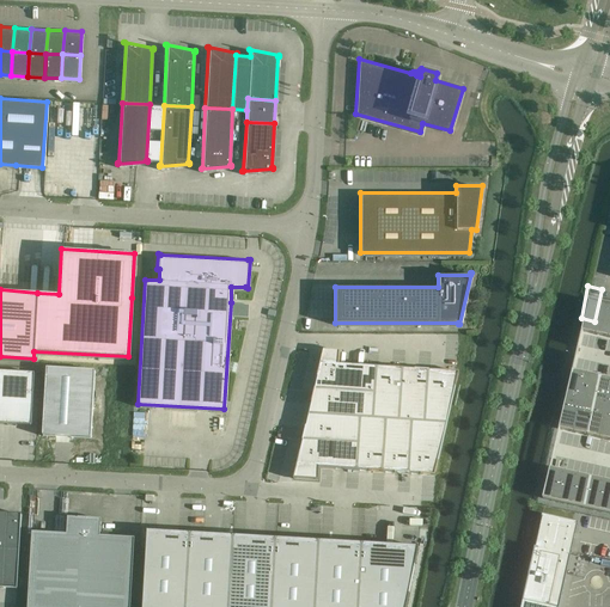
[(609,290),(602,289),(595,322),(608,324),(609,313),(609,290)]
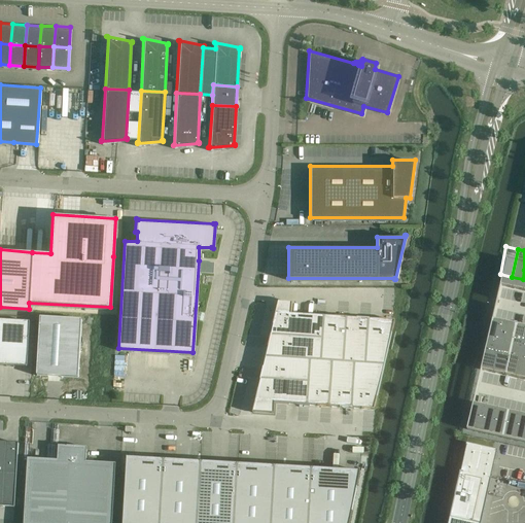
[(276,299),(269,333),(320,336),(321,313),(310,312),(310,313),(303,312),(288,311),(289,305),(289,300),(276,299)]
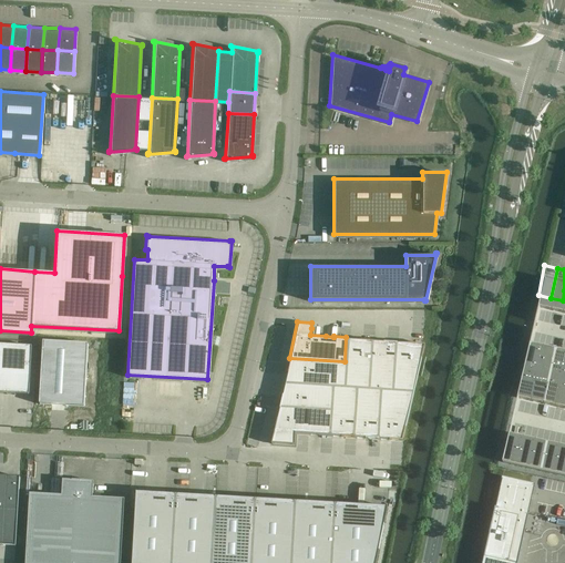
[(531,335),(525,364),(538,367),(544,338),(531,335)]
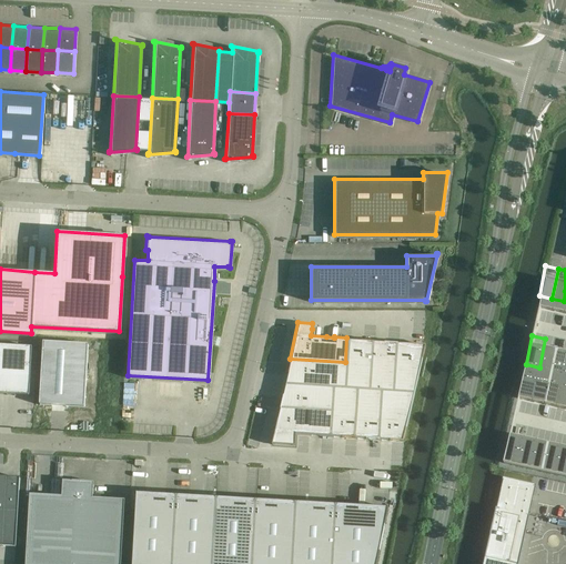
[(345,362),(344,385),(355,386),(367,386),(371,339),(364,339),(359,338),(356,338),(356,339),(349,339),(349,338),(346,338),(345,362)]
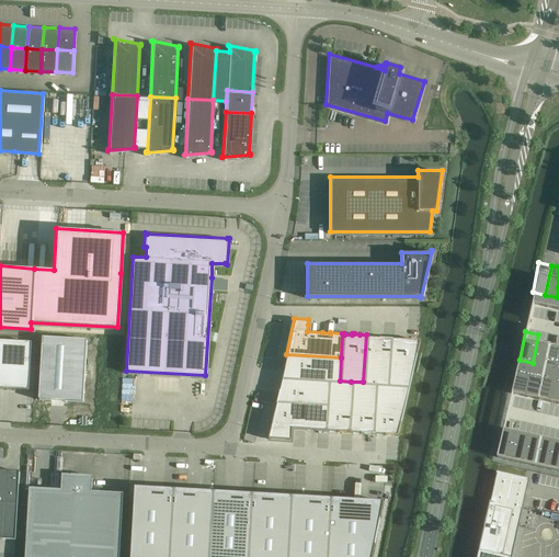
[(366,334),(363,382),(375,383),(387,384),(389,336),(384,336),(378,336),(376,336),(368,336),(368,334),(366,334)]
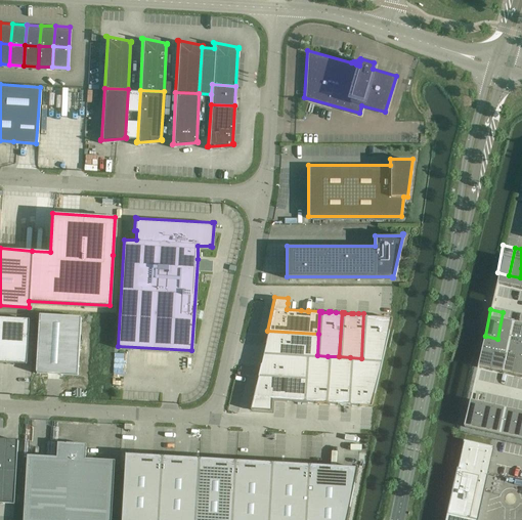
[(503,312),(497,339),(509,341),(514,314),(503,312)]
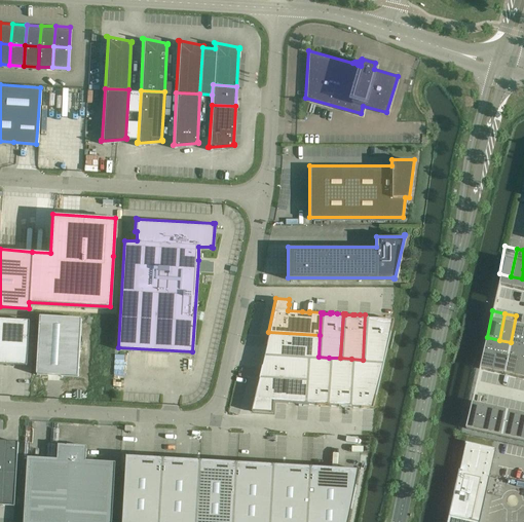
[(365,314),(363,360),(381,361),(390,318),(391,317),(384,315),(376,315),(374,315),(367,315),(367,314),(365,314)]
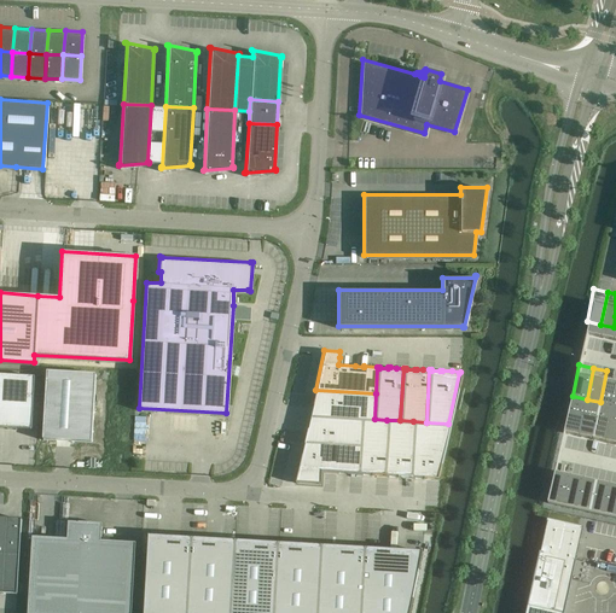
[(615,373),(606,371),(600,402),(614,406),(615,391),(615,373)]
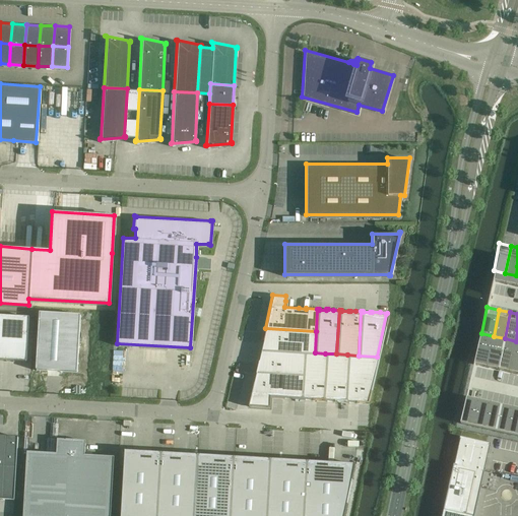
[(0,357),(25,359),(27,315),(0,313),(0,357)]
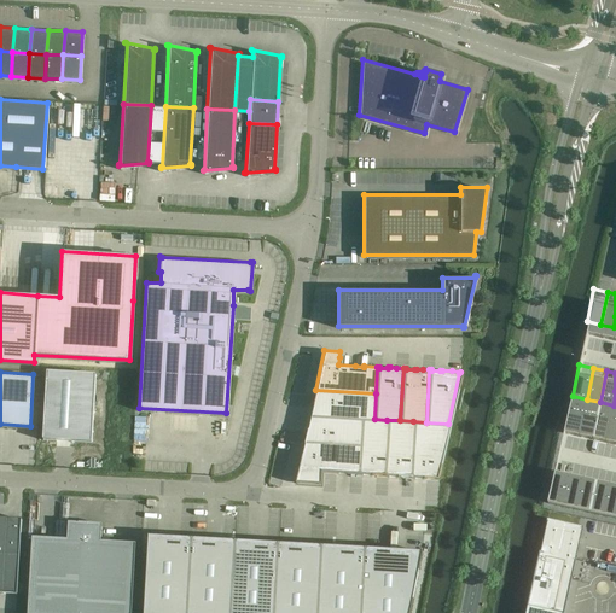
[(309,413),(309,415),(361,419),(375,419),(376,393),(315,390),(312,402),(312,404),(313,404),(311,413),(309,413)]
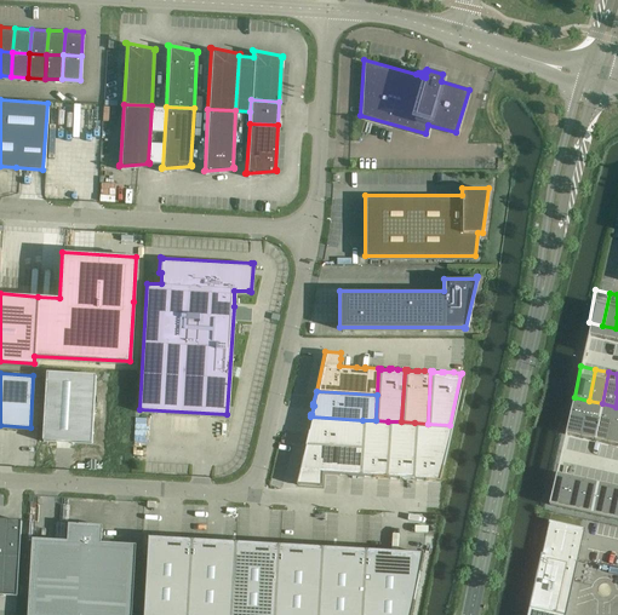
[(574,397),(568,430),(583,432),(589,401),(574,397)]
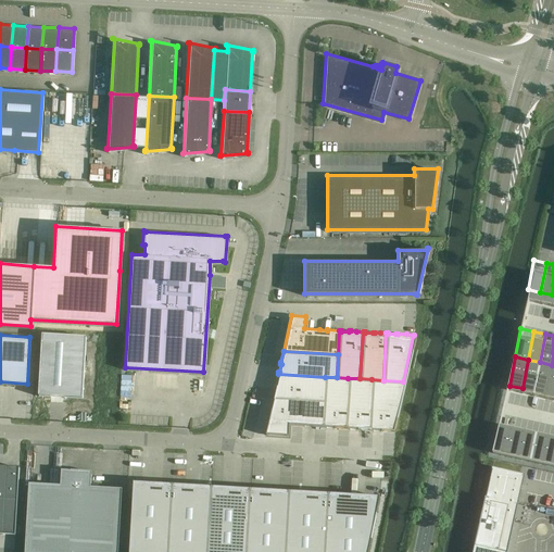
[(528,360),(523,388),(534,391),(540,362),(528,360)]
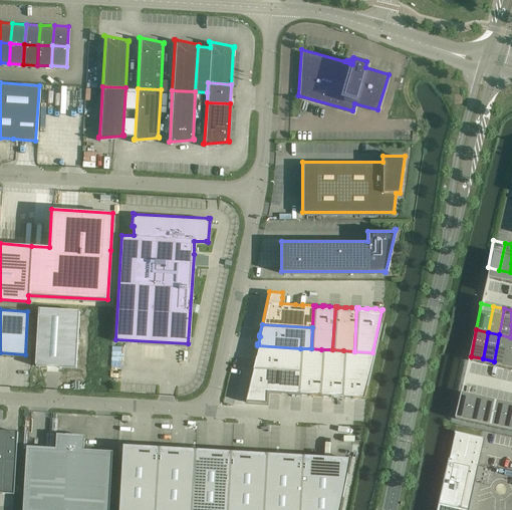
[(499,334),(494,361),(505,363),(510,337),(499,334)]
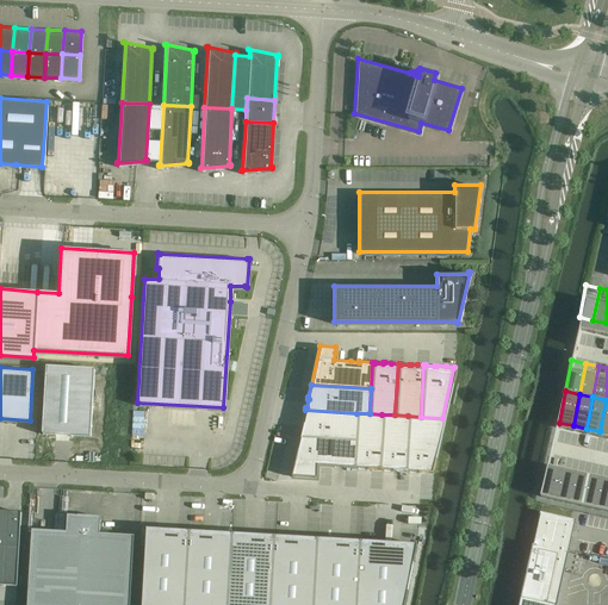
[(301,429),(299,436),(355,438),(357,413),(305,410),(305,412),(304,420),(303,420),(302,423),(303,423),(301,429)]
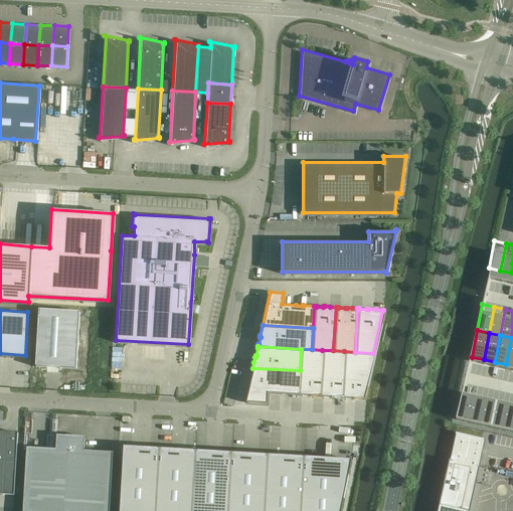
[(300,370),(298,392),(300,392),(301,391),(308,392),(307,392),(320,393),(322,350),(312,349),(301,349),(300,370)]
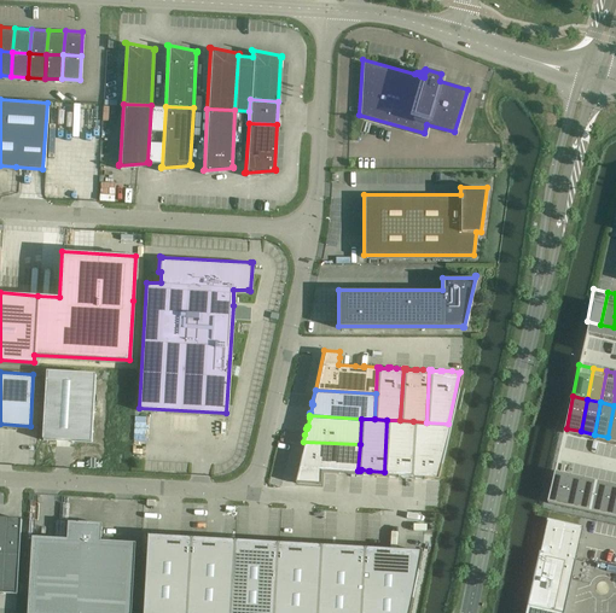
[(387,420),(384,472),(387,472),(395,472),(395,473),(411,473),(413,421),(400,420),(387,420)]
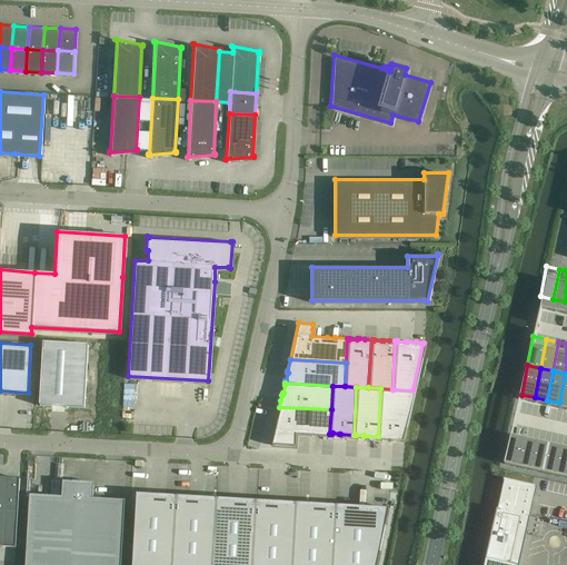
[(380,388),(378,436),(380,437),(380,436),(388,436),(388,437),(389,437),(401,438),(413,390),(393,389),(380,388)]
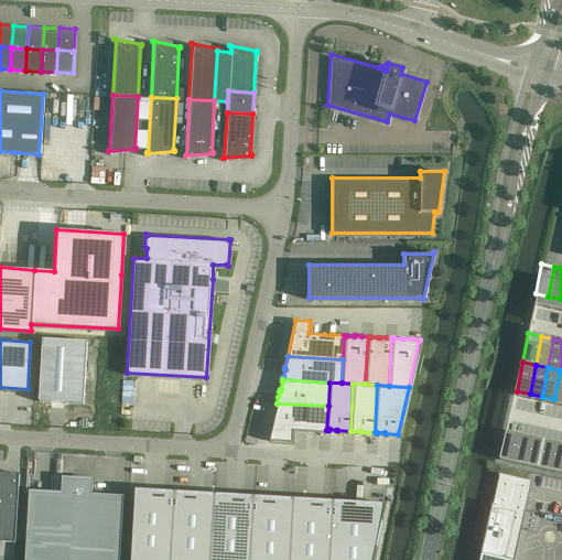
[(277,404),(269,439),(291,440),(291,434),(292,428),(307,429),(307,428),(315,429),(326,430),(328,406),(277,404)]
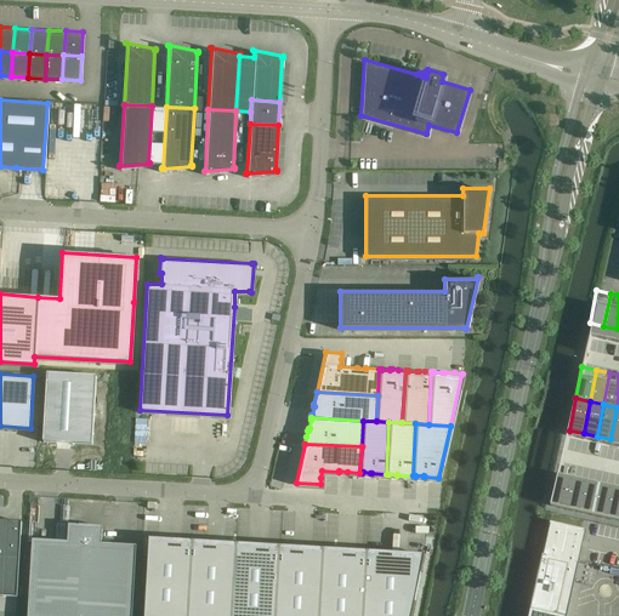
[(560,474),(554,507),(569,511),(575,478),(560,474)]
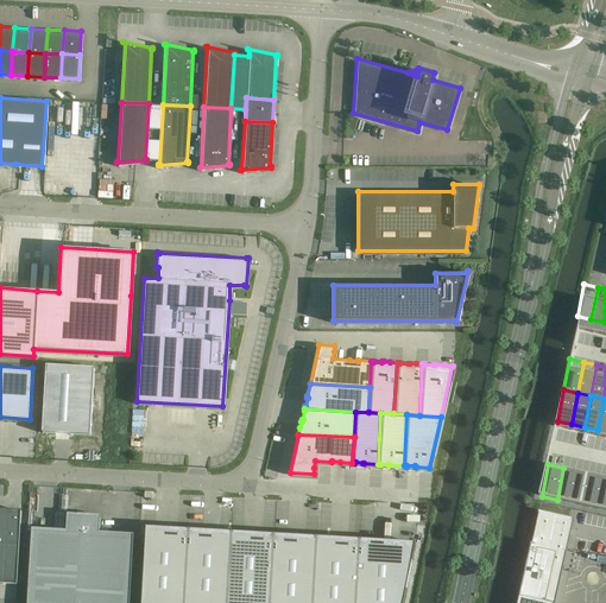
[(563,468),(557,500),(570,502),(576,470),(563,468)]
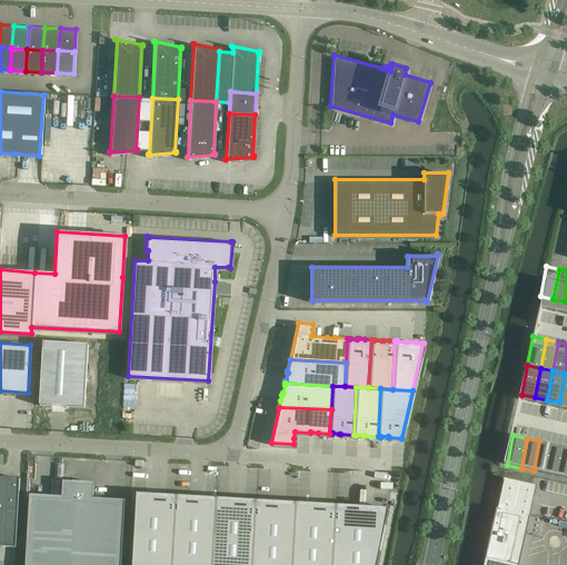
[(539,440),(534,471),(545,474),(551,443),(539,440)]
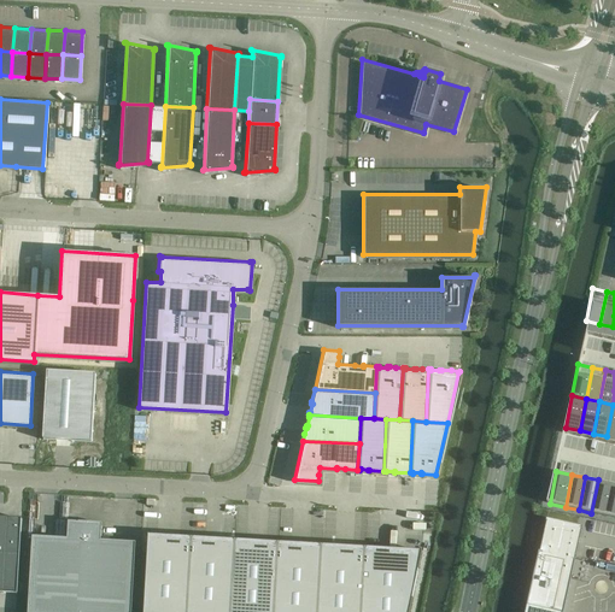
[(598,480),(591,513),(604,516),(611,483),(598,480)]
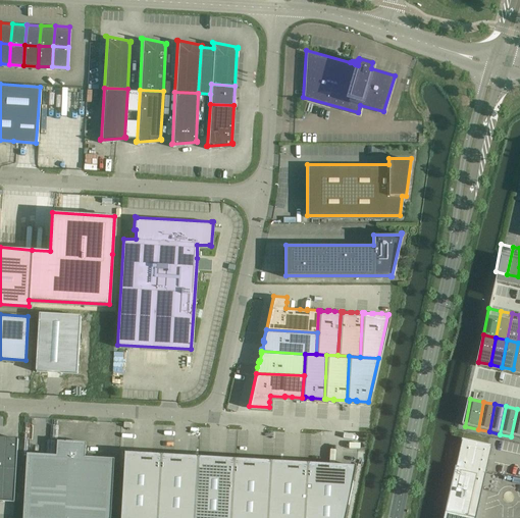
[(0,498),(12,500),(16,436),(0,434),(0,498)]
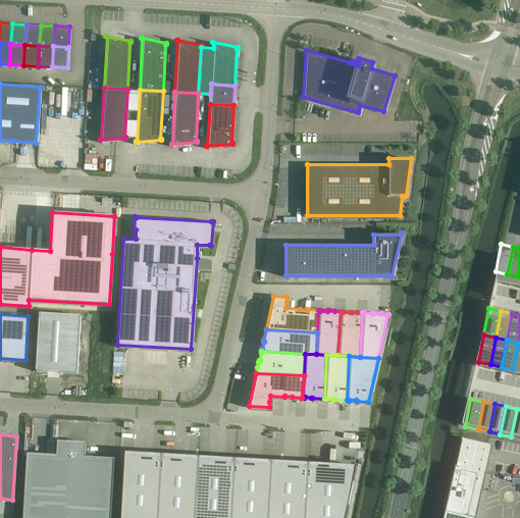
[(454,464),(444,510),(474,517),(479,494),(484,470),(483,470),(481,470),(484,457),(486,457),(486,456),(484,456),(485,452),(487,452),(487,451),(485,451),(487,444),(489,445),(490,445),(490,443),(460,435),(459,437),(460,437),(462,438),(456,464),(454,464)]
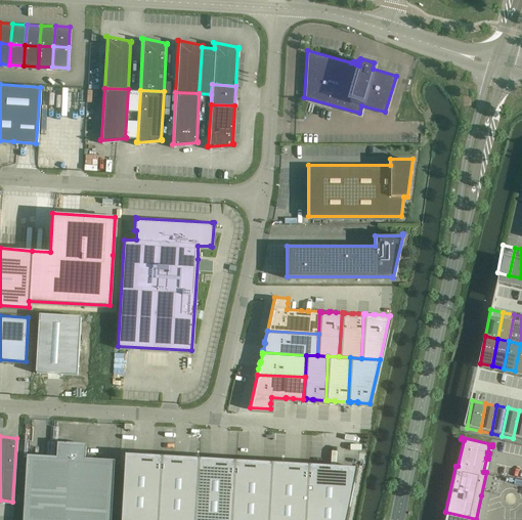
[(20,519),(110,519),(114,459),(84,457),(84,442),(56,440),(55,455),(26,453),(20,519)]
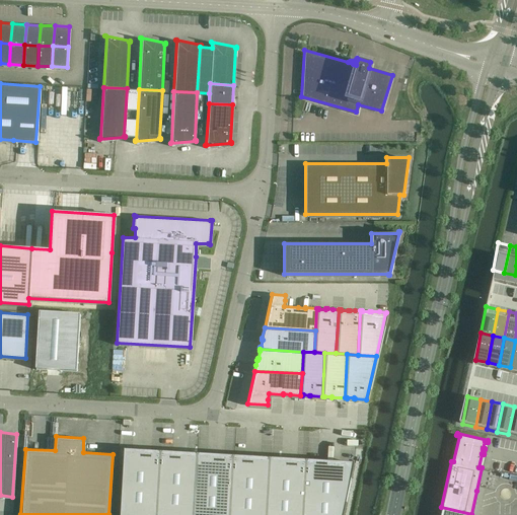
[(123,448),(119,514),(341,514),(351,464),(351,461),(350,461),(349,463),(305,461),(269,459),(245,458),(232,457),(196,455),(159,453),(124,451),(125,448),(123,448)]
